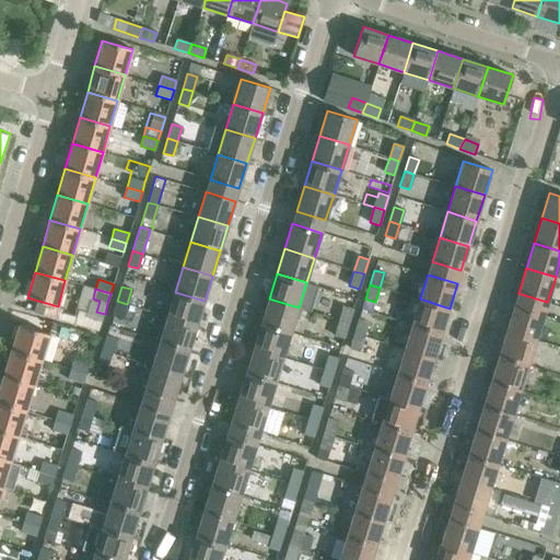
[(175,292),(167,316),(197,326),(205,301),(175,292)]
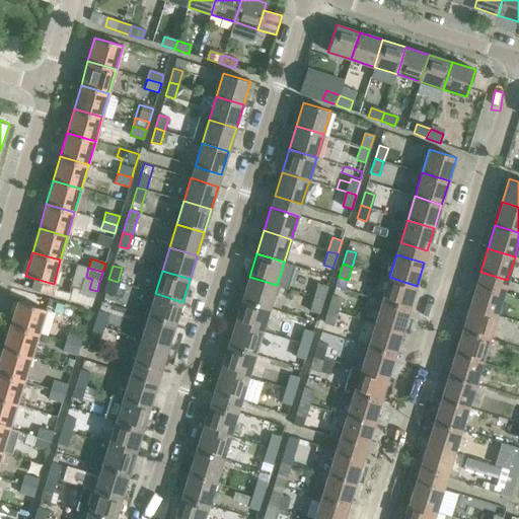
[(249,277),(242,300),(270,308),(277,285),(249,277)]
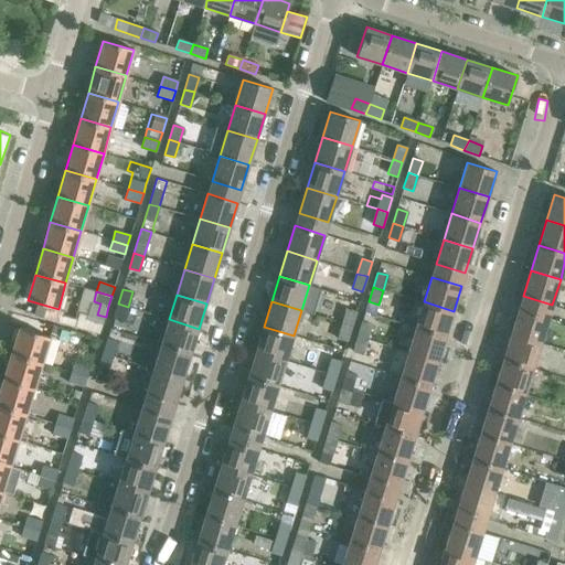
[(424,301),(416,327),(445,336),(454,311),(424,301)]
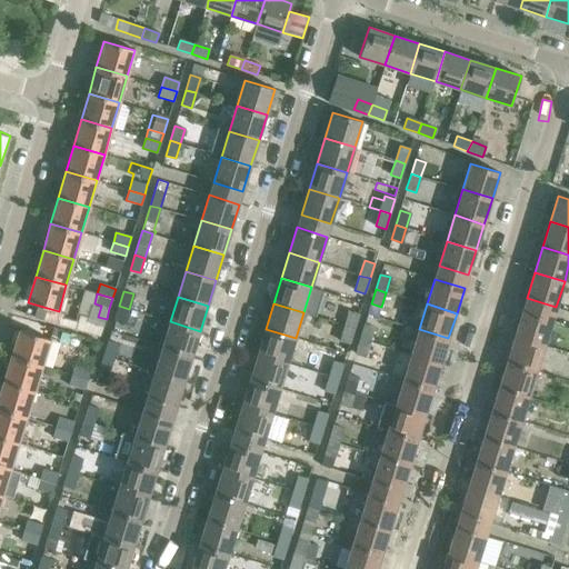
[(129,309),(119,306),(115,320),(125,323),(129,309)]
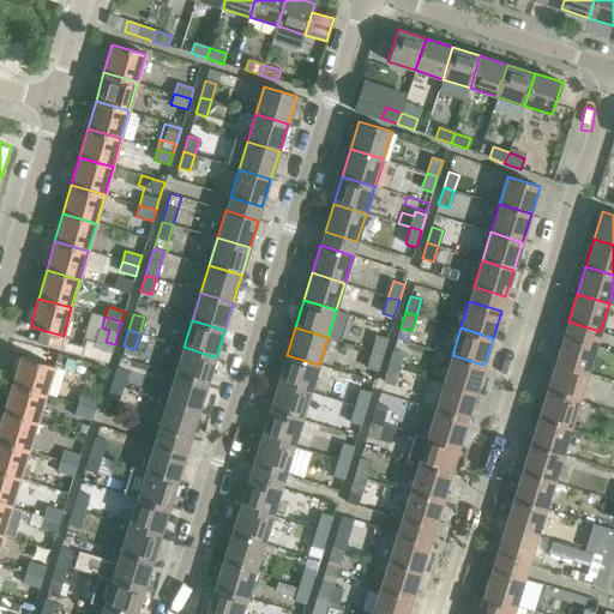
[(564,335),(555,362),(588,372),(596,345),(564,335)]
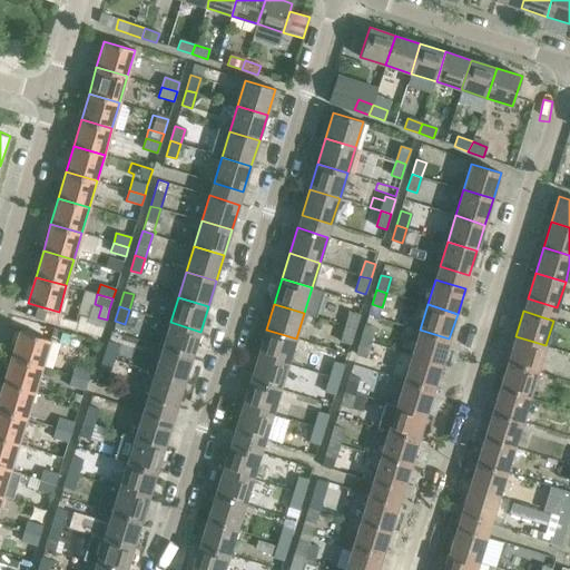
[(350,312),(345,326),(355,328),(360,314),(350,312)]
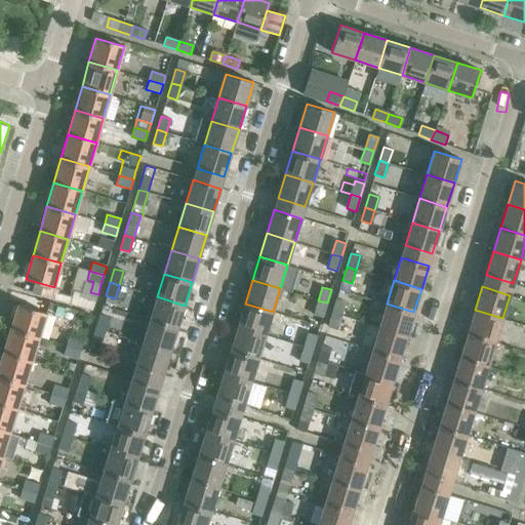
[(157,296),(150,320),(177,329),(185,306),(157,296)]
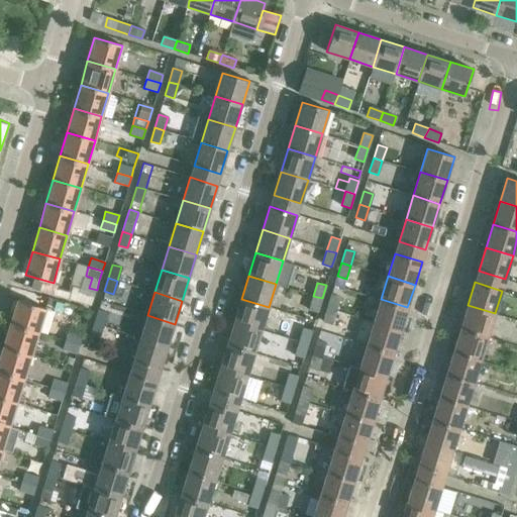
[(331,295),(327,308),(336,311),(340,297),(331,295)]
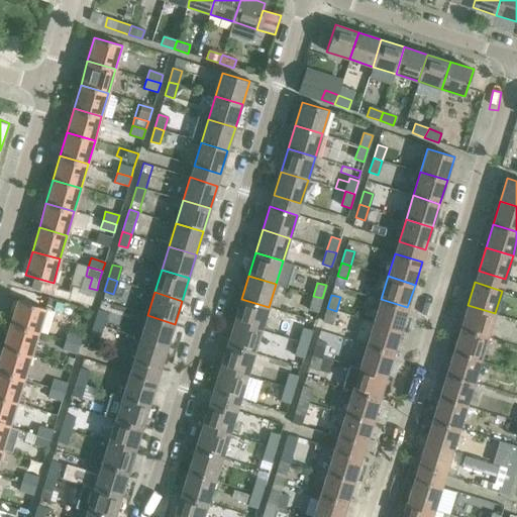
[(322,298),(313,296),(309,310),(318,312),(322,298)]
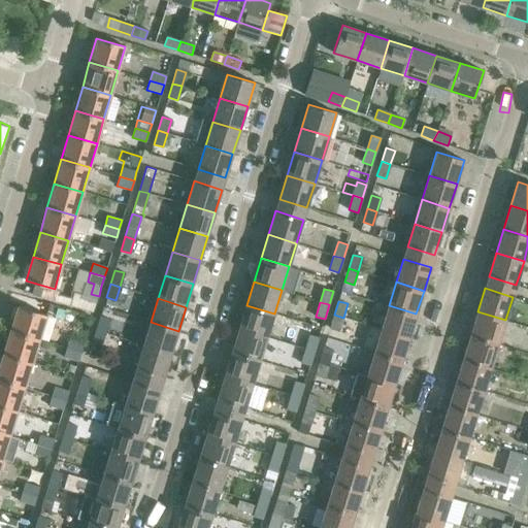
[(246,305),(239,329),(267,337),(274,314),(246,305)]
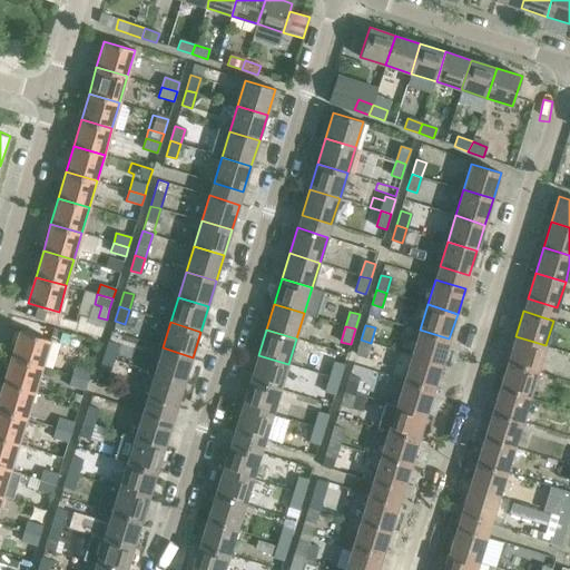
[(420,330),(412,355),(441,364),(449,338),(420,330)]
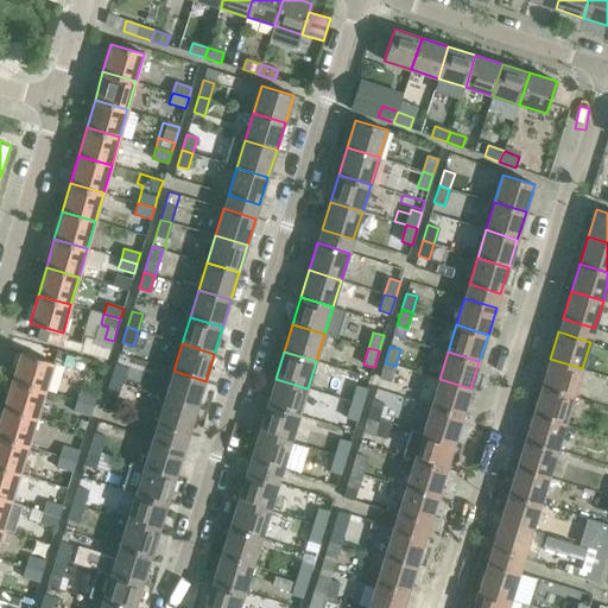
[(21,353),(12,380),(45,391),(54,362),(21,353)]
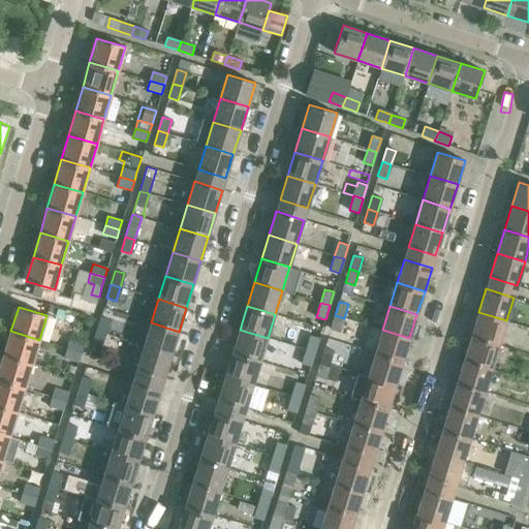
[(478,312),(471,336),(499,344),(506,320),(478,312)]
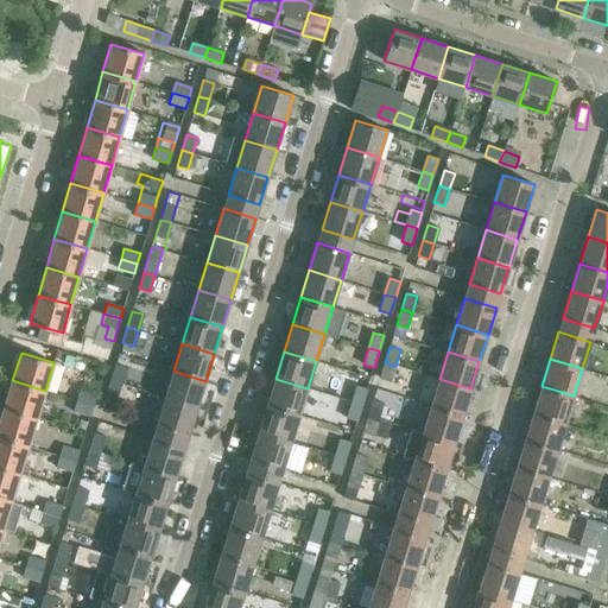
[(396,366),(385,362),(380,378),(391,381),(396,366)]
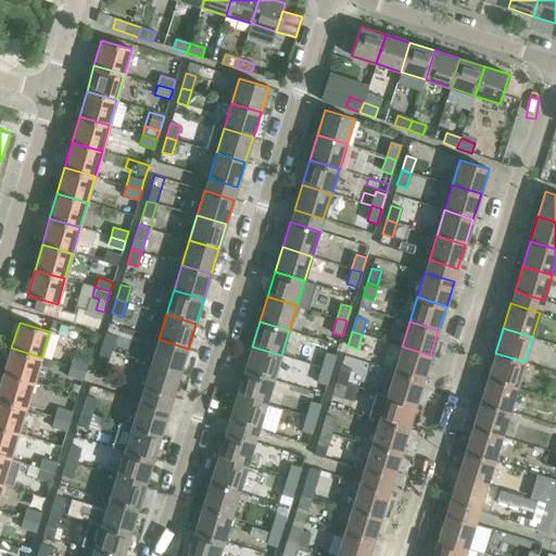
[(105,333),(101,348),(111,351),(115,337),(105,333)]
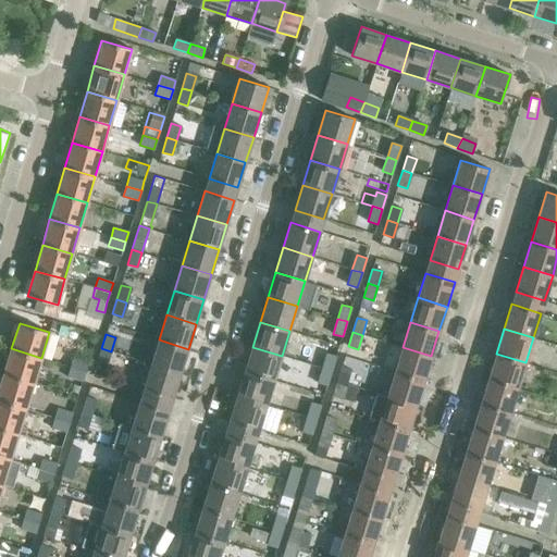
[(159,339),(151,364),(181,374),(188,349),(159,339)]
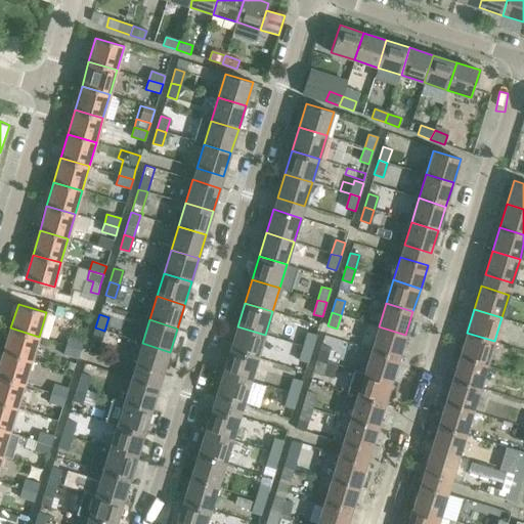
[(237,326),(230,349),(258,358),(265,335),(237,326)]
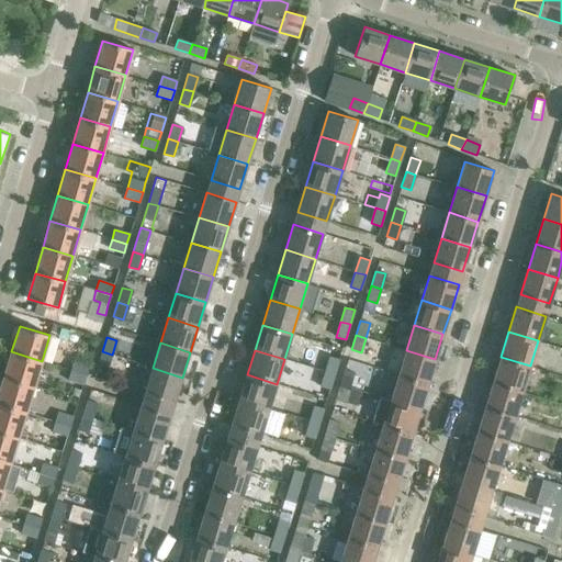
[(406,350),(398,375),(427,384),(435,359),(406,350)]
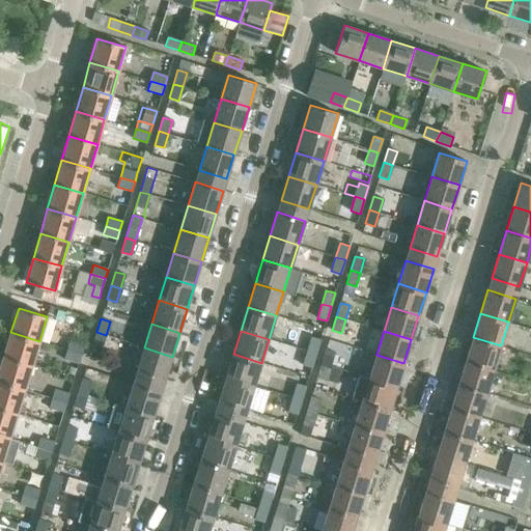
[(10,332),(3,356),(32,365),(36,350),(42,352),(45,343),(39,341),(10,332)]
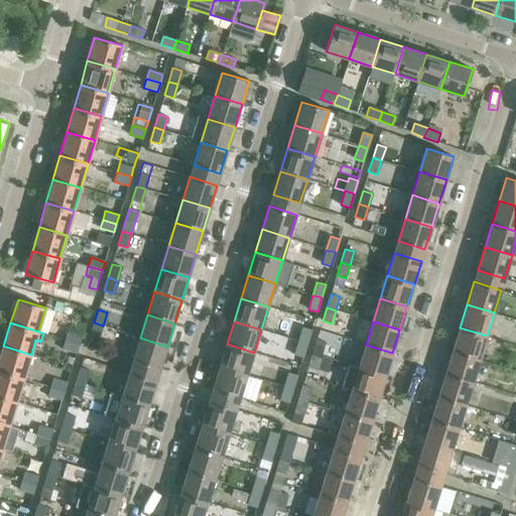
[(103,326),(94,323),(90,336),(99,339),(103,326)]
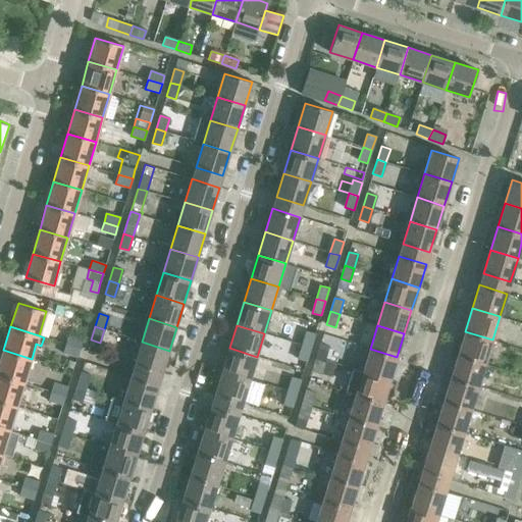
[(306,331),(302,345),(311,348),(315,334),(306,331)]
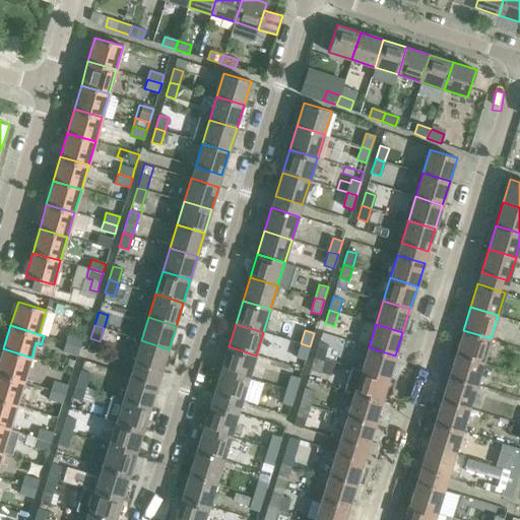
[(463,330),(456,353),(483,362),(491,338),(463,330)]
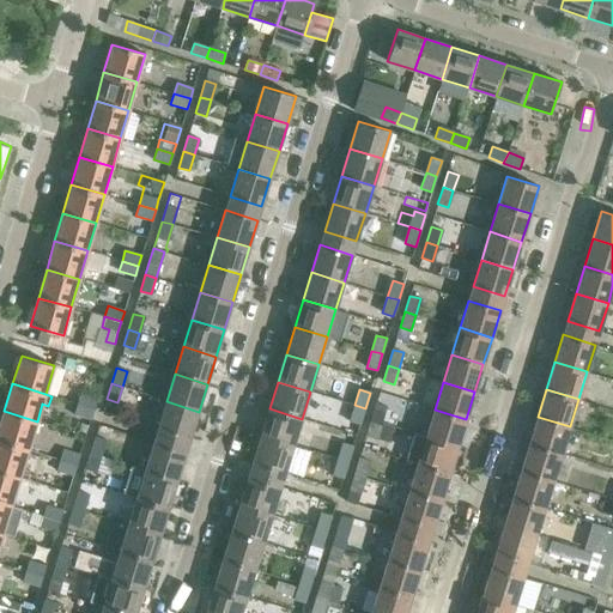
[(80,394),(78,404),(93,410),(97,399),(80,394)]
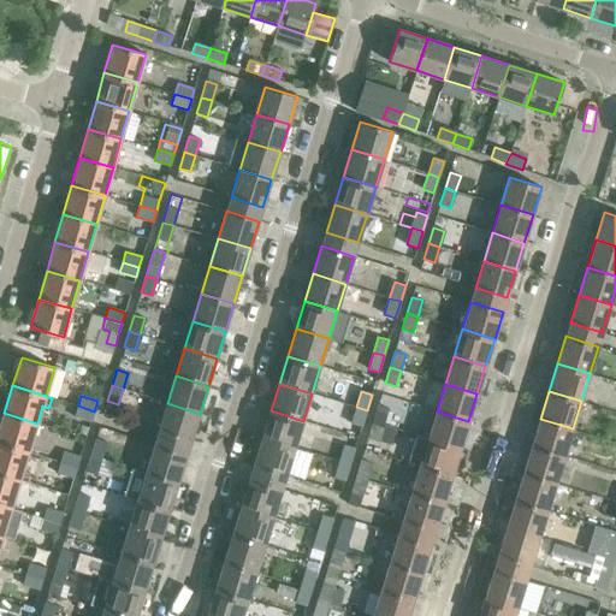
[(167,403),(159,431),(191,440),(200,414),(167,403)]
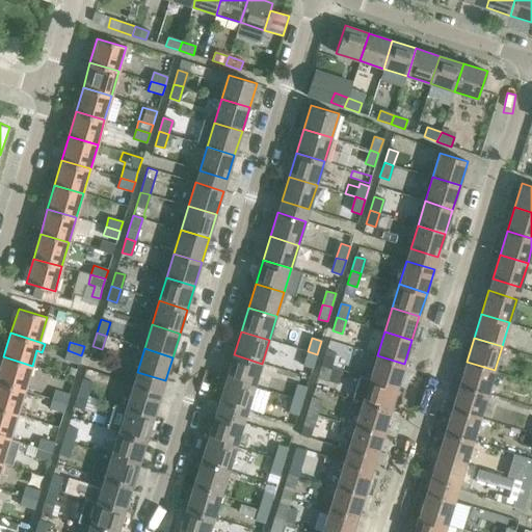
[(81,355),(68,350),(64,360),(79,364),(81,355)]
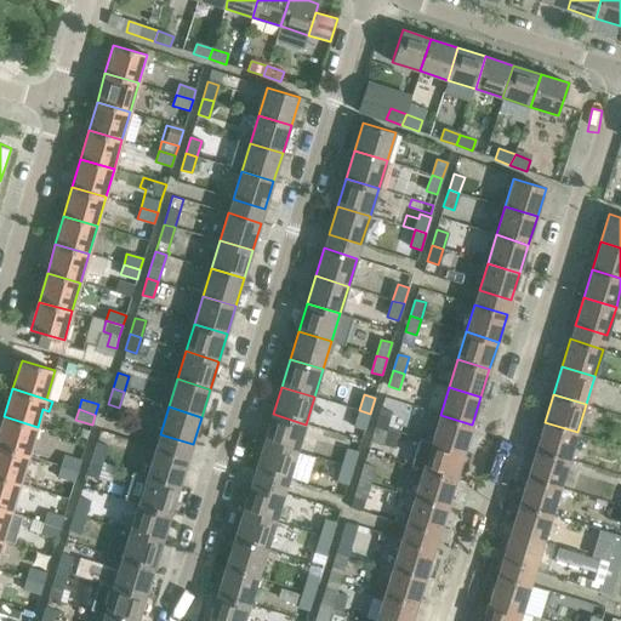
[(381,409),(376,425),(387,428),(392,412),(381,409)]
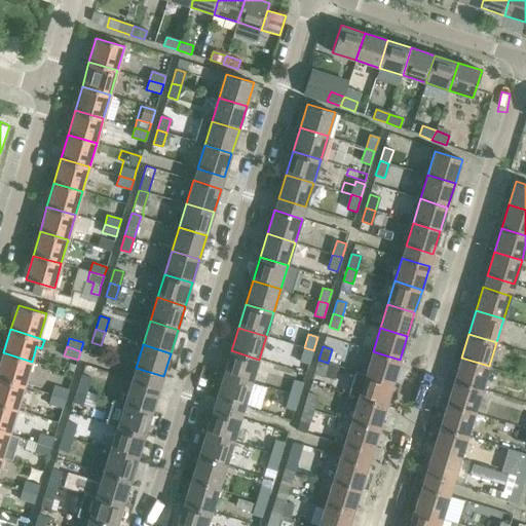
[(313,350),(304,347),(300,362),(309,364),(313,350)]
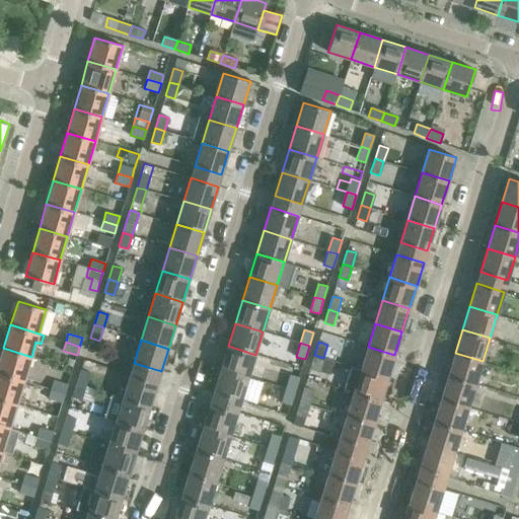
[(228,346),(221,369),(248,377),(255,355),(228,346)]
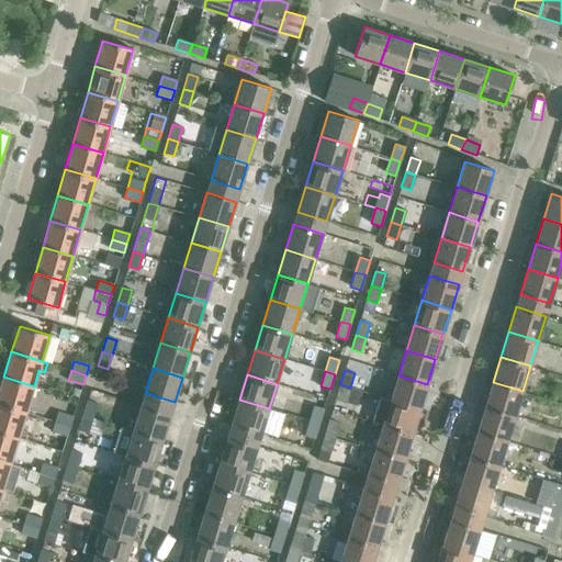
[(398,375),(391,401),(419,409),(427,384),(398,375)]
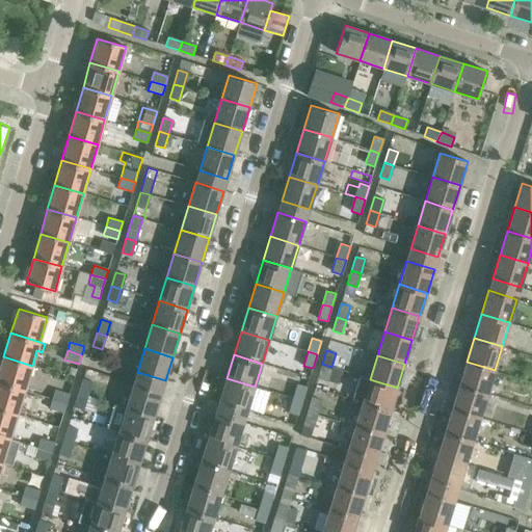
[(3,356),(0,367),(0,382),(24,390),(32,366),(3,356)]
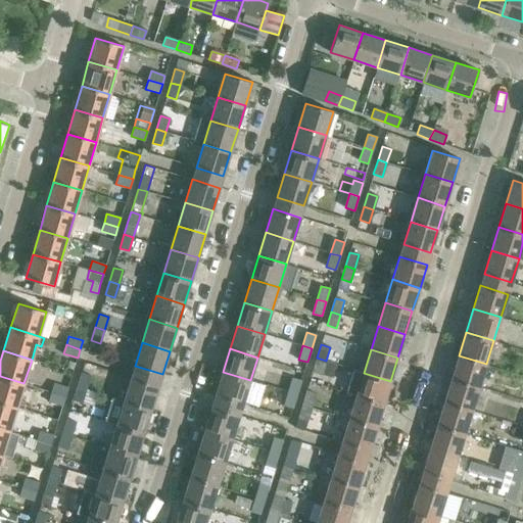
[(459,355),(452,379),(479,387),(486,364),(459,355)]
